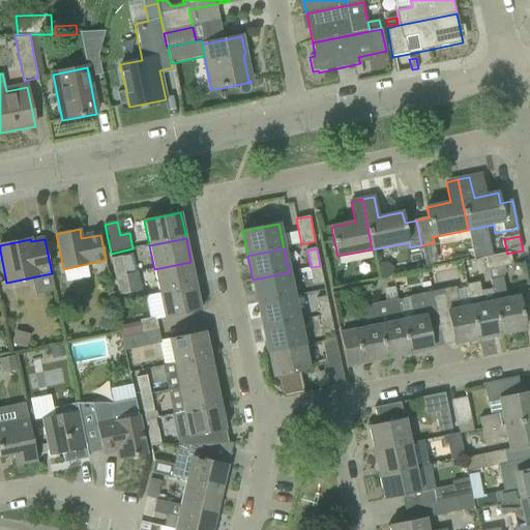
[(488,269),(512,265),(510,253),(507,254),(486,258),(488,269)]
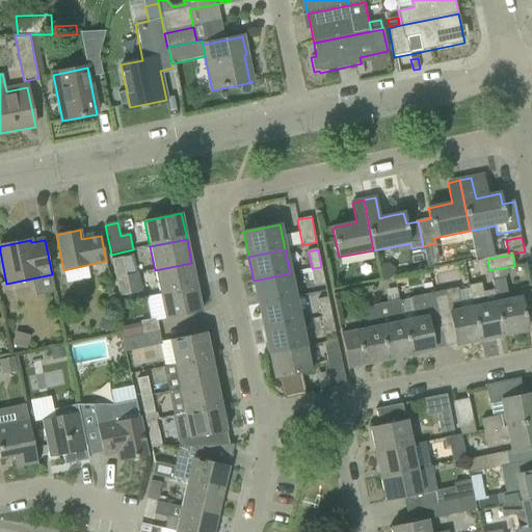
[(115,278),(115,280),(127,276),(123,258),(112,260),(115,278)]
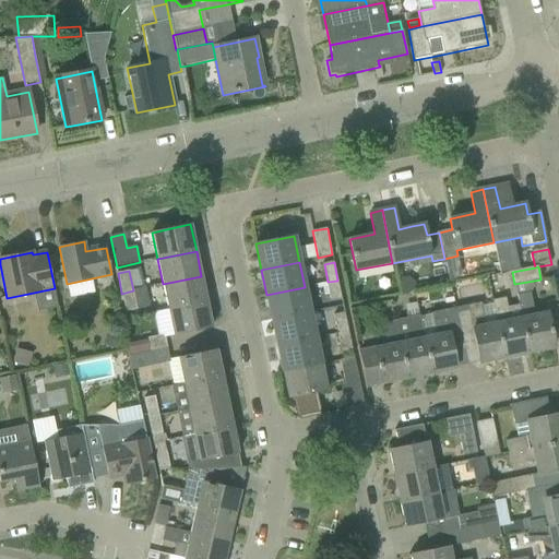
[(163,284),(168,309),(206,301),(201,276),(163,284)]
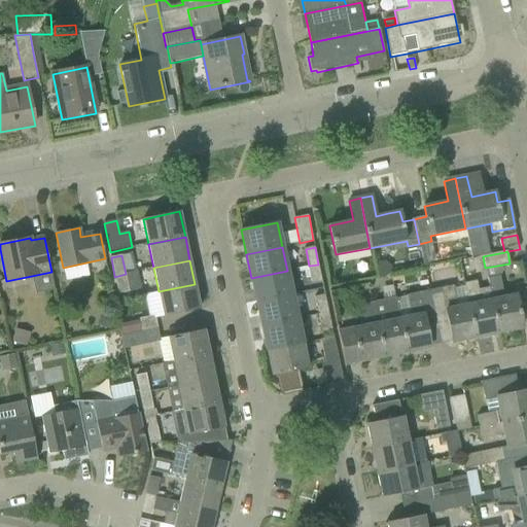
[(309,266),(312,283),(321,282),(318,265),(309,266)]
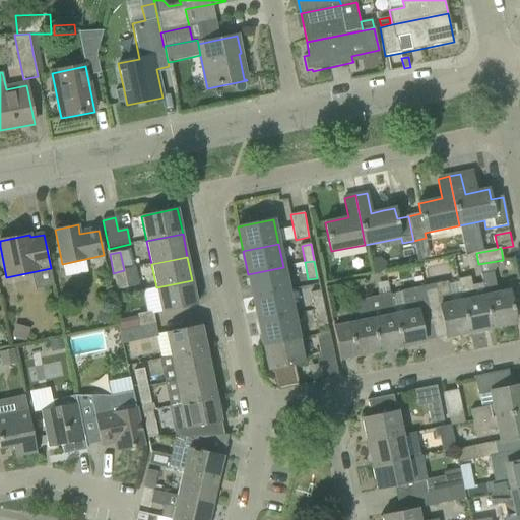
[(248,274),(253,299),(288,290),(283,267),(248,274)]
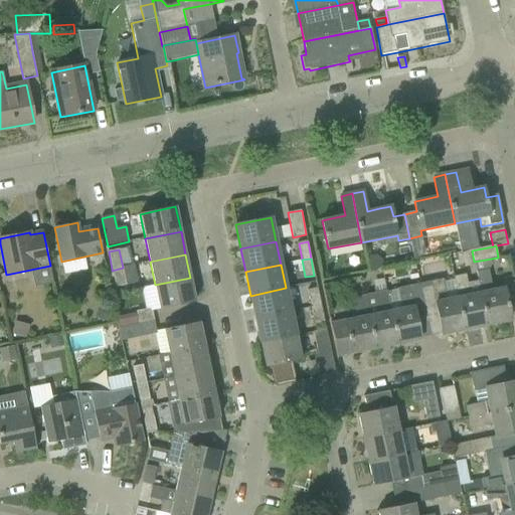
[(138,283),(135,266),(123,268),(112,271),(116,288),(138,283)]
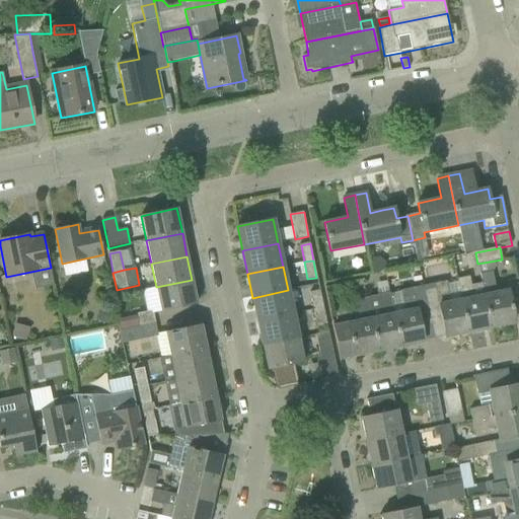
[(479,275),(482,283),(484,295),(485,295),(492,327),(515,322),(513,312),(518,310),(518,284),(508,287),(508,290),(496,293),(492,272),(479,275)]
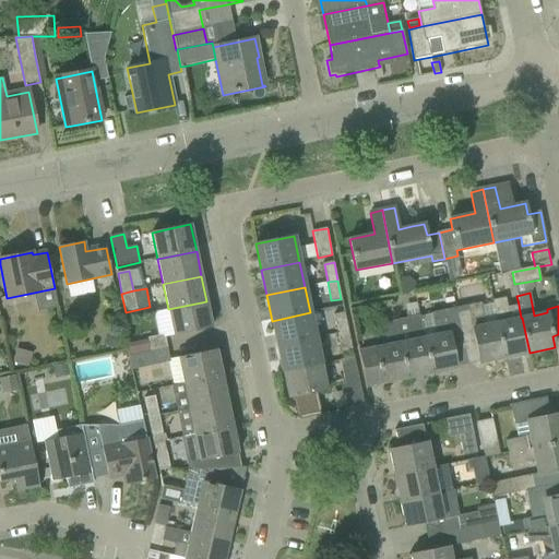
[(504,358),(530,353),(522,318),(521,318),(519,305),(507,307),(506,298),(494,300),(494,304),(497,322),(498,322),(504,358)]
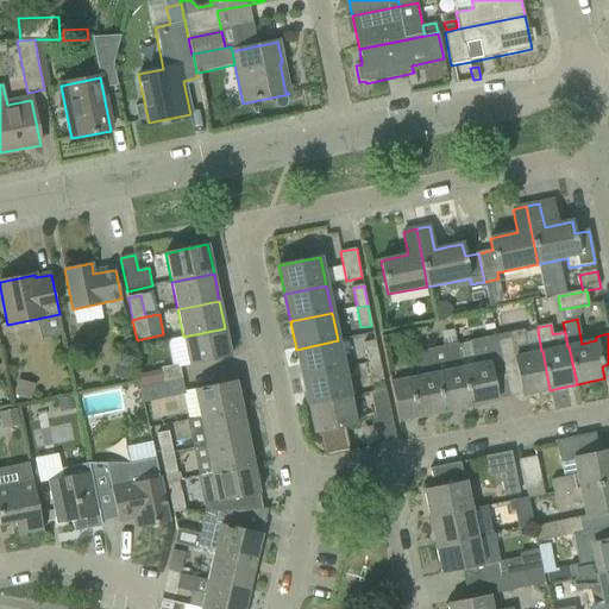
[(231,358),(225,328),(183,337),(189,365),(231,358)]
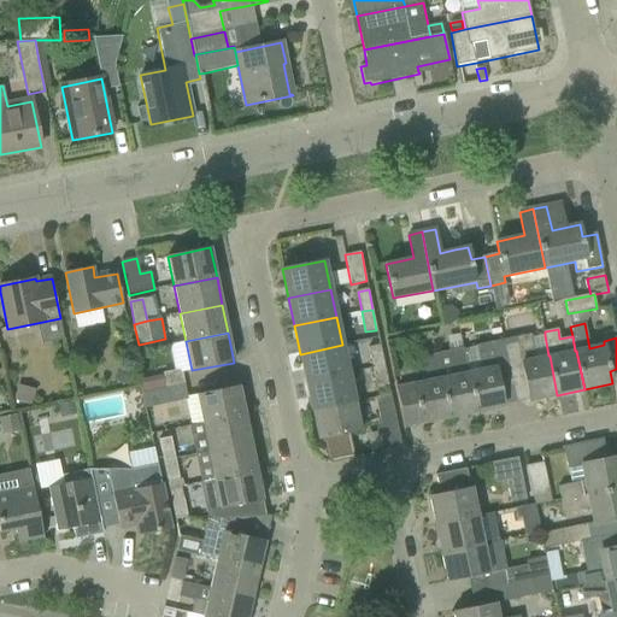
[(421,356),(425,381),(397,387),(401,409),(417,405),(421,423),(447,418),(440,378),(432,333),(421,334),(425,356),(421,356)]
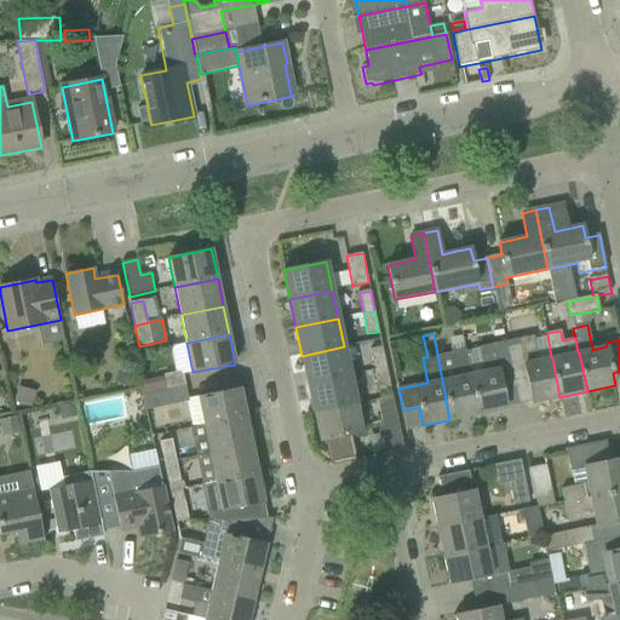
[(533,336),(505,342),(514,383),(528,380),(532,403),(560,397),(552,357),(551,357),(538,360),(533,336)]
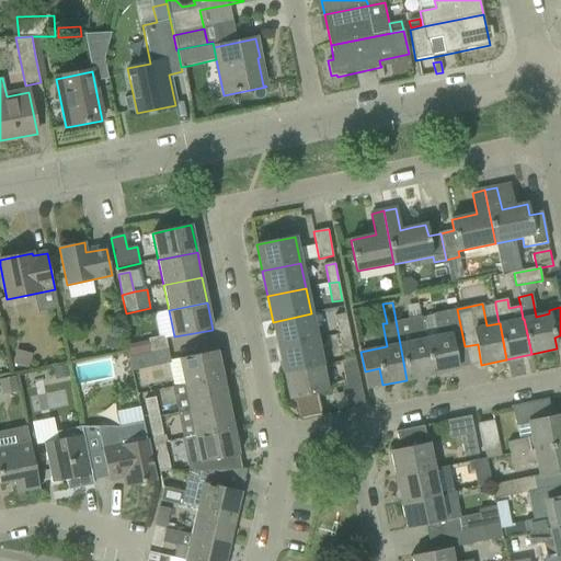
[(454,348),(465,346),(457,309),(433,313),(437,336),(425,339),(424,339),(432,375),(458,369),(454,348)]
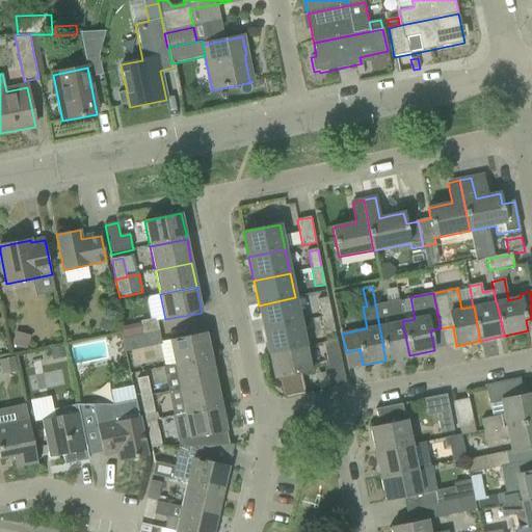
[(300,322),(295,297),(259,306),(264,330),(300,322)]
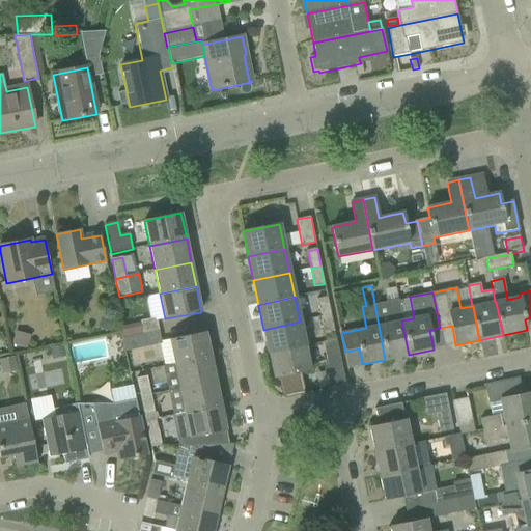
[(322,317),(331,315),(327,298),(317,300),(322,317)]
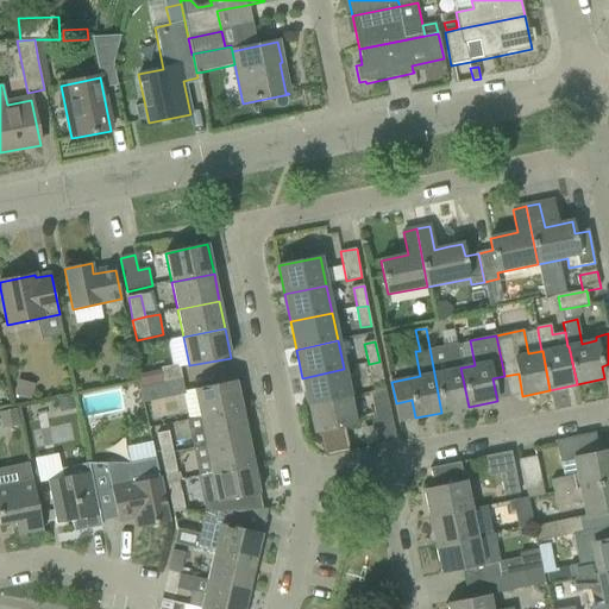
[(434,374),(441,413),(469,407),(460,368),(462,368),(457,344),(444,347),(449,370),(434,374)]
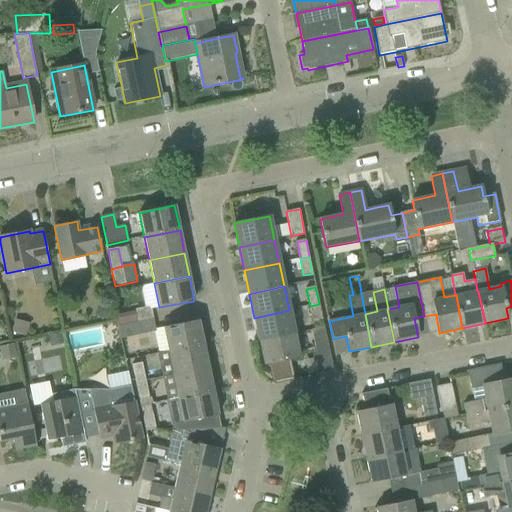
[(310,306),(313,322),(323,320),(319,304),(310,306)]
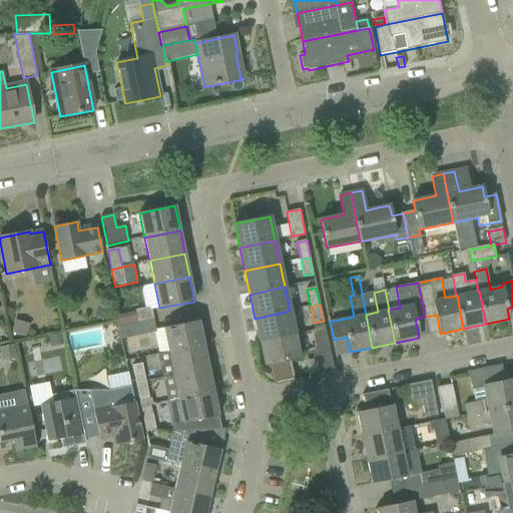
[(112,311),(103,307),(98,319),(107,322),(112,311)]
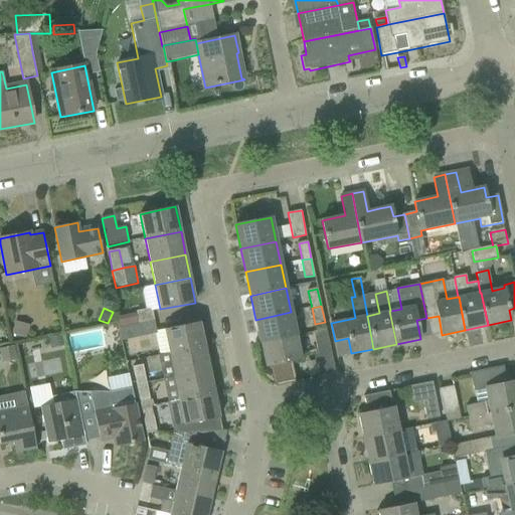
[(151,309),(136,312),(139,325),(154,321),(151,309)]
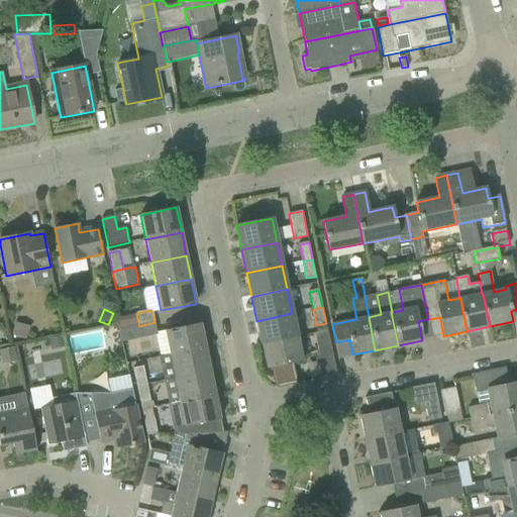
[(292,313),(256,321),(262,343),(297,336),(292,313)]
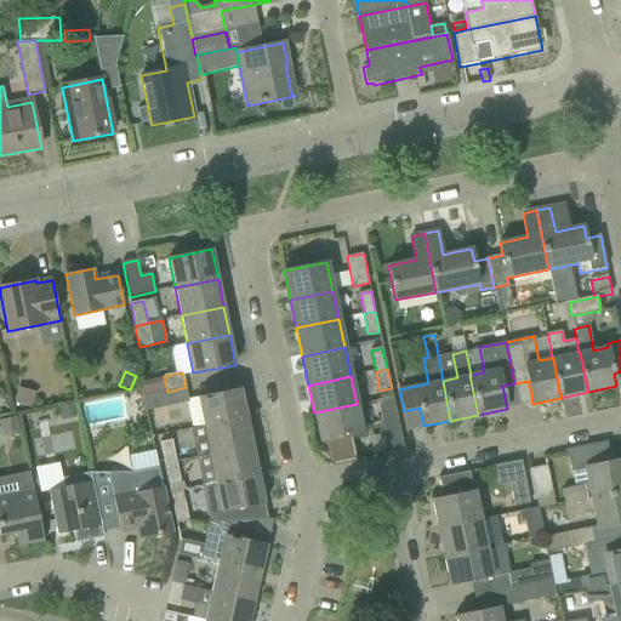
[(171,406),(189,403),(186,387),(167,392),(171,406)]
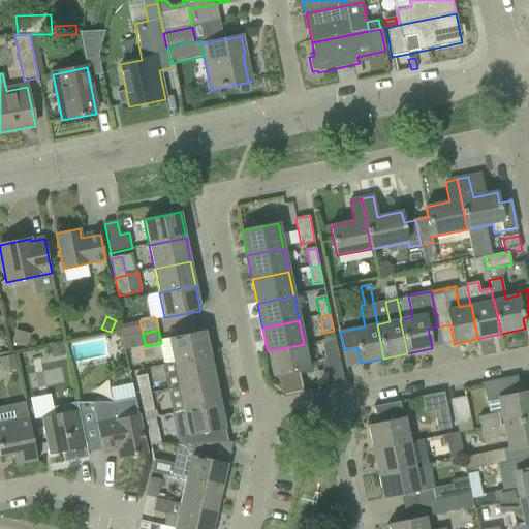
[(31,335),(16,331),(12,343),(28,347),(31,335)]
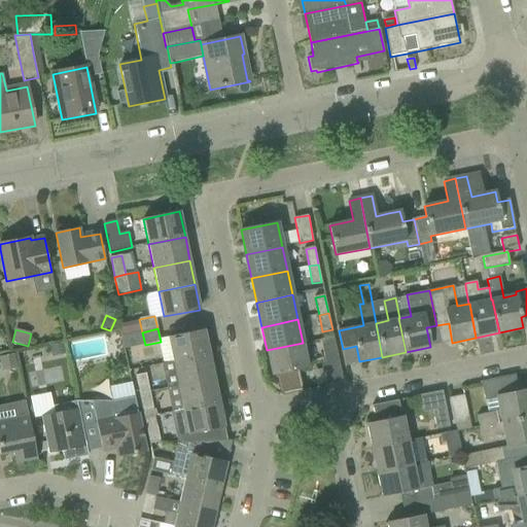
[(173,361),(209,354),(204,329),(168,337),(173,361)]
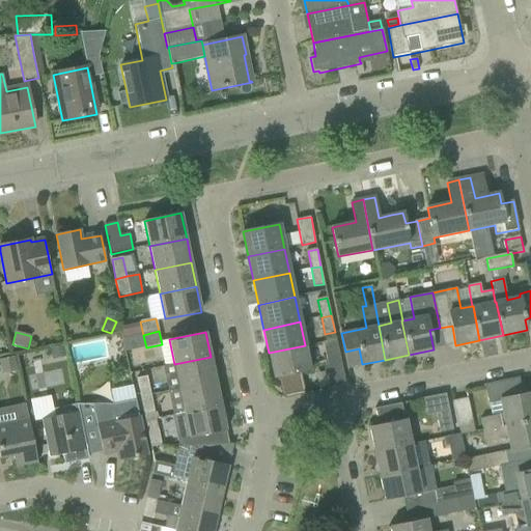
[(337,339),(323,342),(327,365),(341,362),(337,339)]
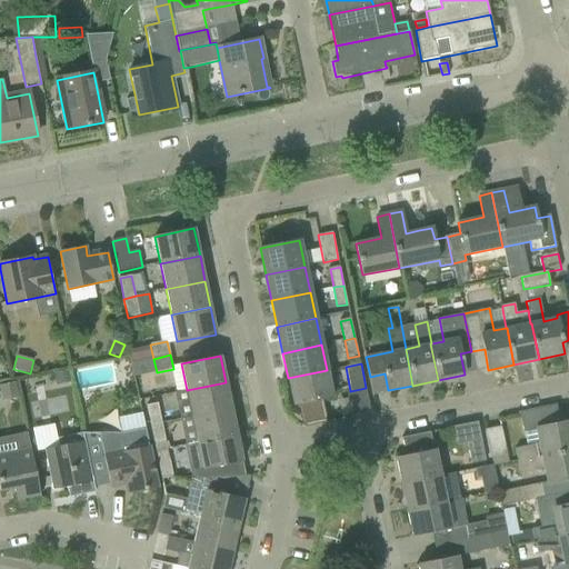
[(332,398),(327,370),(288,378),(293,406),(332,398)]
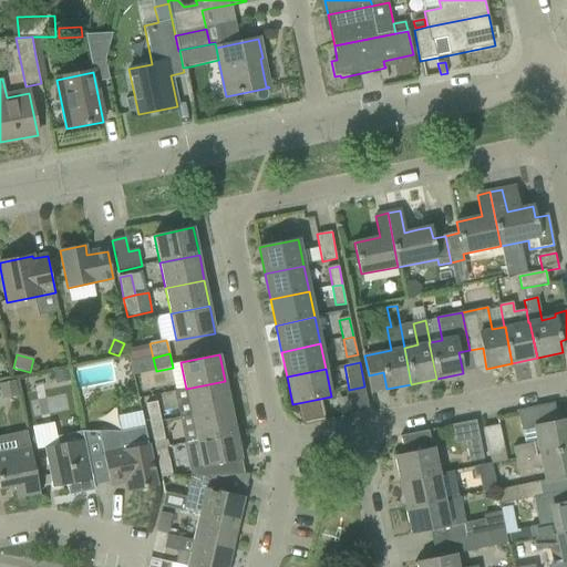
[(69,370),(54,373),(57,384),(71,381),(69,370)]
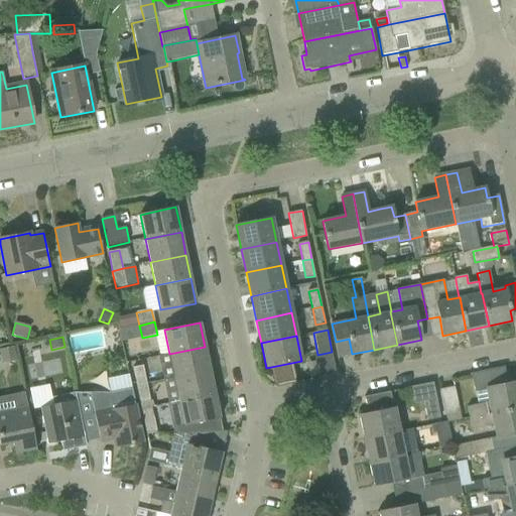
[(17,361),(16,356),(13,347),(0,350),(0,353),(1,356),(3,364),(17,361)]
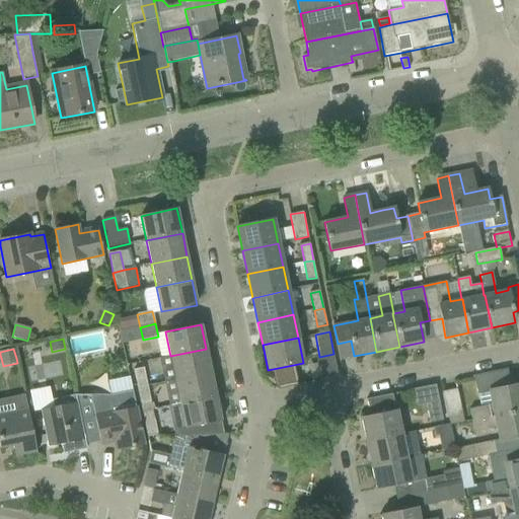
[(175,380),(211,372),(206,349),(170,356),(170,357),(175,380)]
